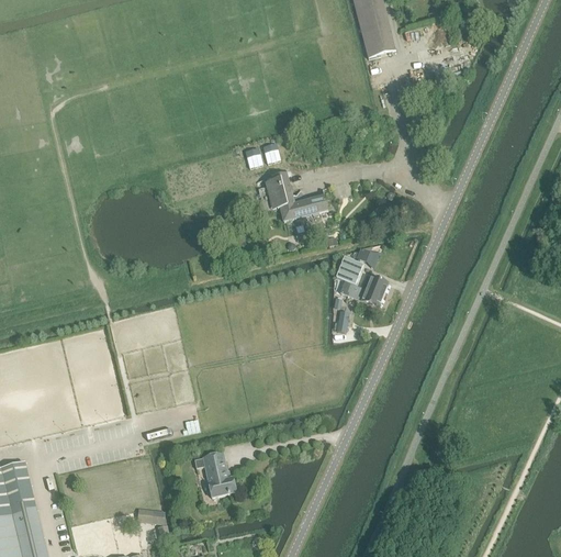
[(396,51),(382,0),(352,0),(369,58),(396,51)]
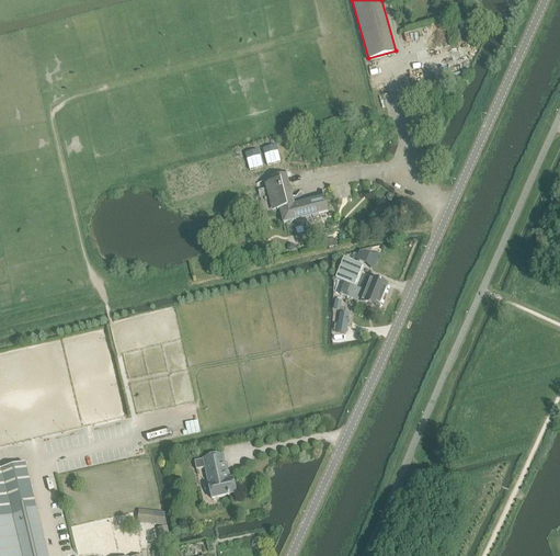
[(276,148),(263,151),(266,161),(280,158),(276,148)]
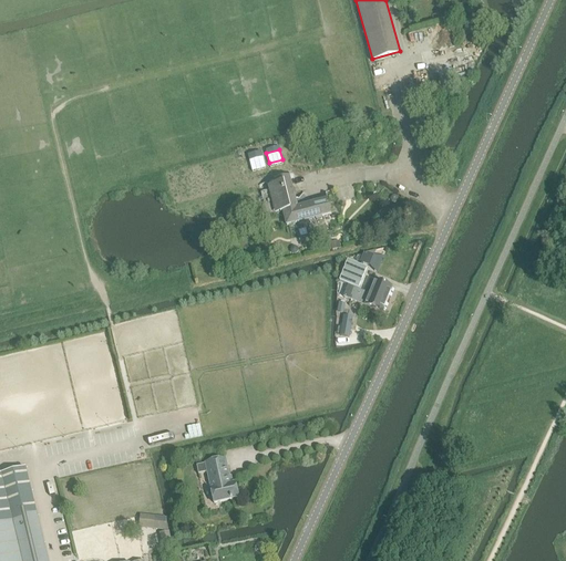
[(261,154),(248,157),(251,168),(265,164),(261,154)]
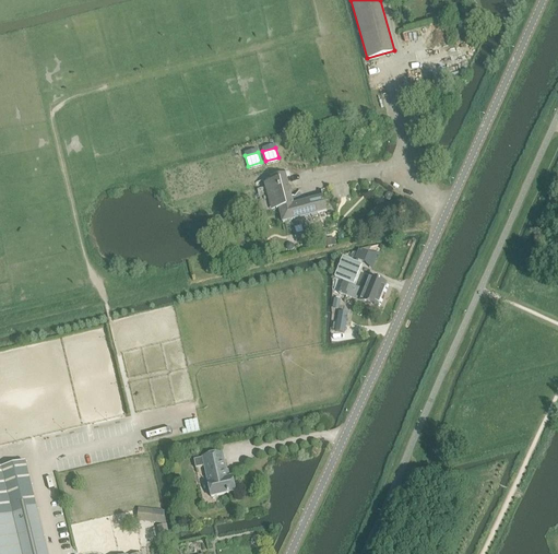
[(264,184),(257,186),(262,209),(270,207),(271,208),(277,207),(292,202),(284,173),(263,178),(264,184)]
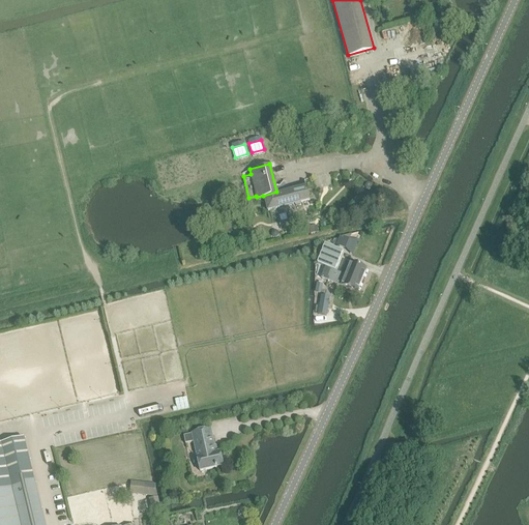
[(305,184),(276,192),(263,196),(267,208),(293,202),(295,204),(299,203),(300,200),(309,198),(305,184)]
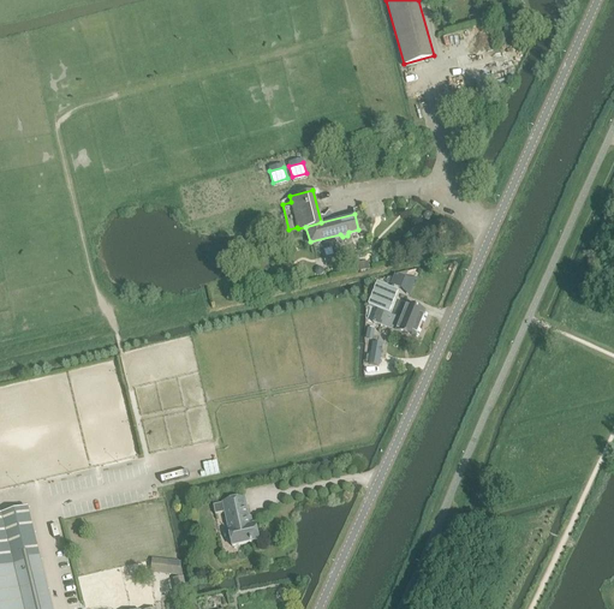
[(393,269),(389,280),(399,284),(404,274),(393,269)]
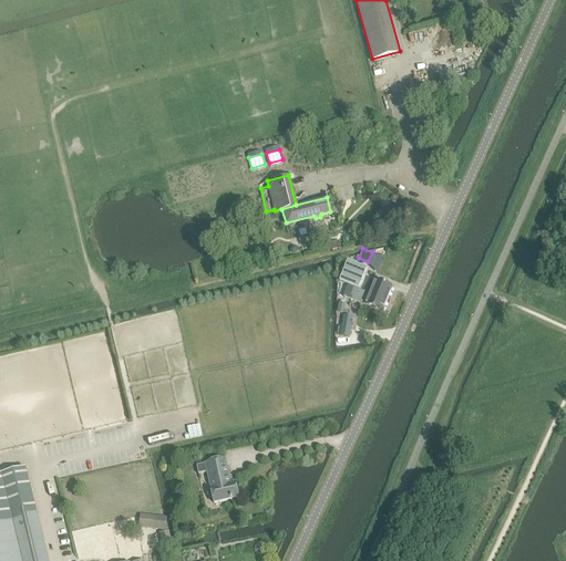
[(347,257),(339,277),(358,284),(366,265),(347,257)]
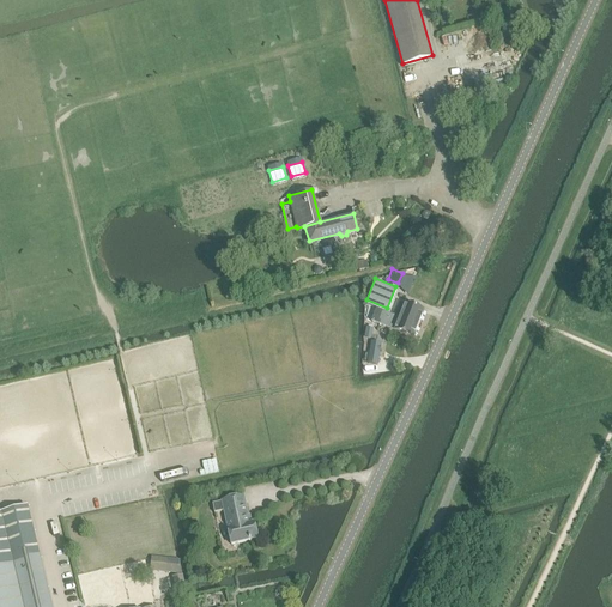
[(400,298),(394,311),(418,322),(424,308),(400,298)]
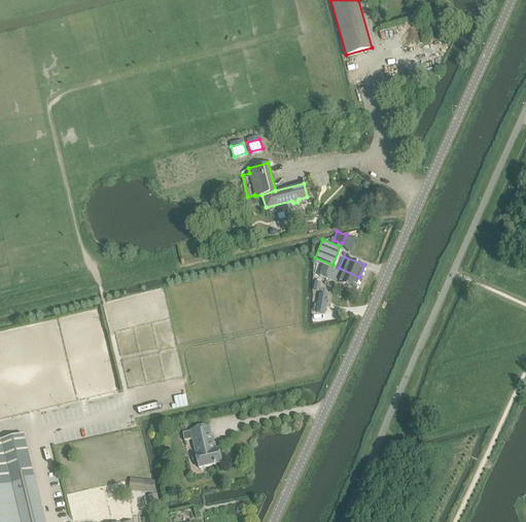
[(359,277),(339,268),(323,263),(319,274),(336,280),(336,279),(339,280),(339,281),(355,287),(359,277)]
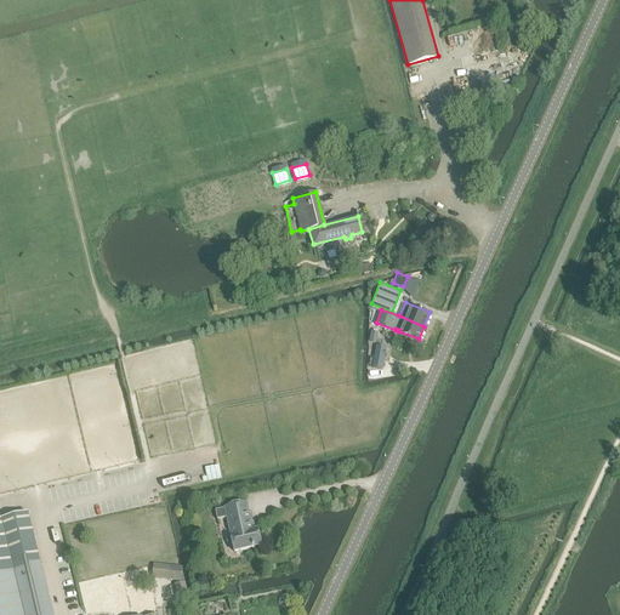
[(384,356),(386,343),(375,341),(374,353),(384,356)]
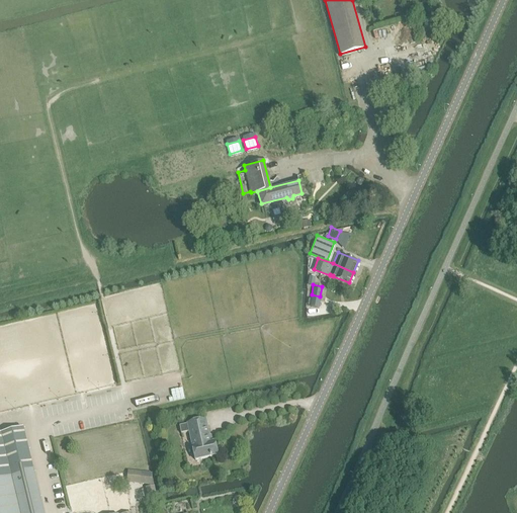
[(195,456),(218,451),(214,439),(210,440),(205,417),(188,421),(179,422),(181,430),(189,428),(193,443),(192,444),(195,456)]
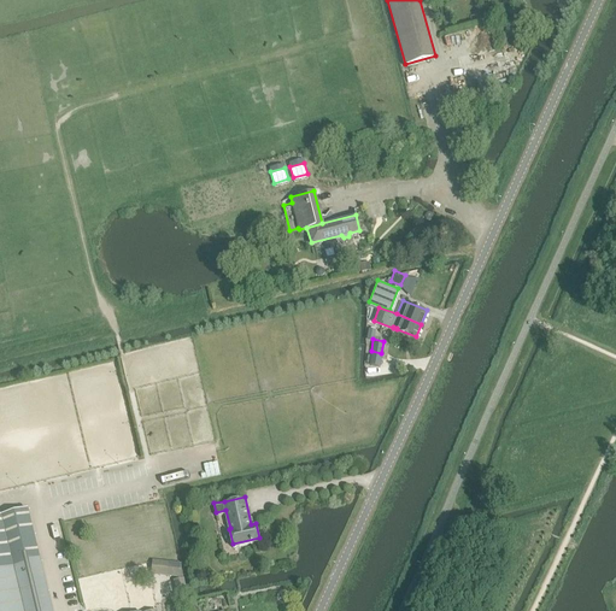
[(0,610),(48,610),(47,601),(50,600),(28,505),(1,511),(0,511),(0,610)]
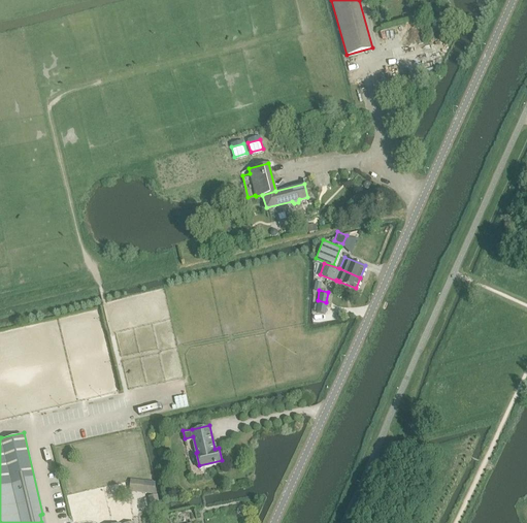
[(154,479),(130,476),(128,488),(153,490),(154,479)]
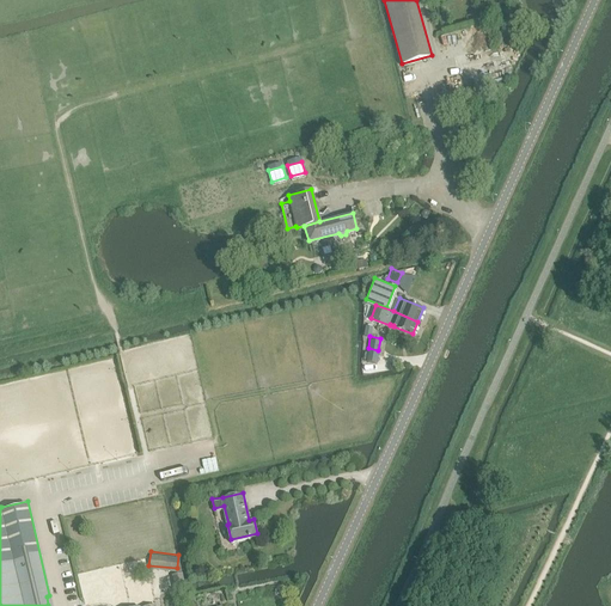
[(171,571),(173,586),(184,583),(182,569),(171,571)]
